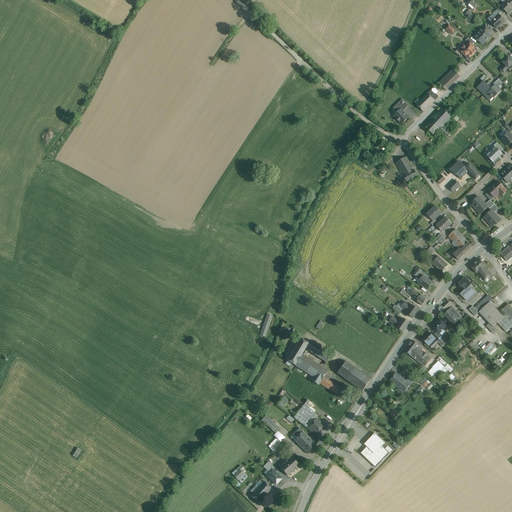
[(478,5),(472,0),(468,5),(474,10),(478,5)]
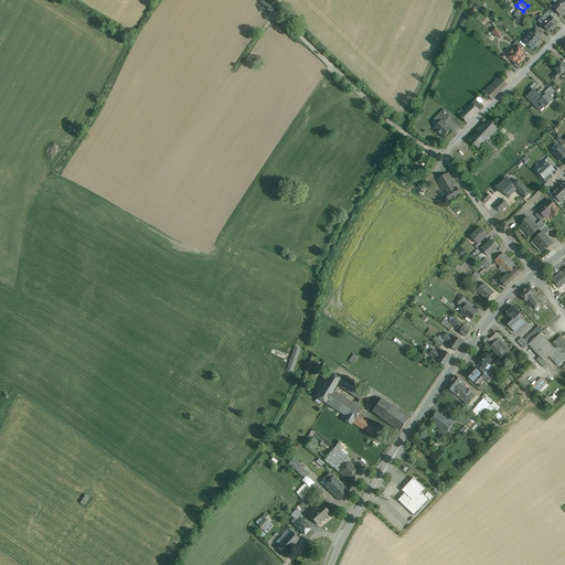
[(560,0),(553,8),(561,16),(564,10),(564,2),(562,0),(560,0)]
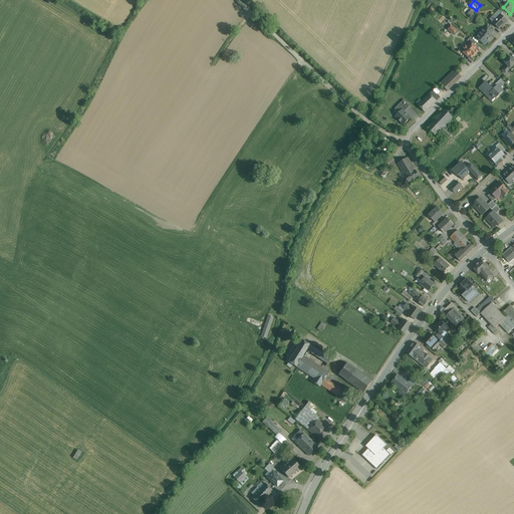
[(501,15),(493,22),(499,28),(507,21),(506,20),(502,16),(501,15)]
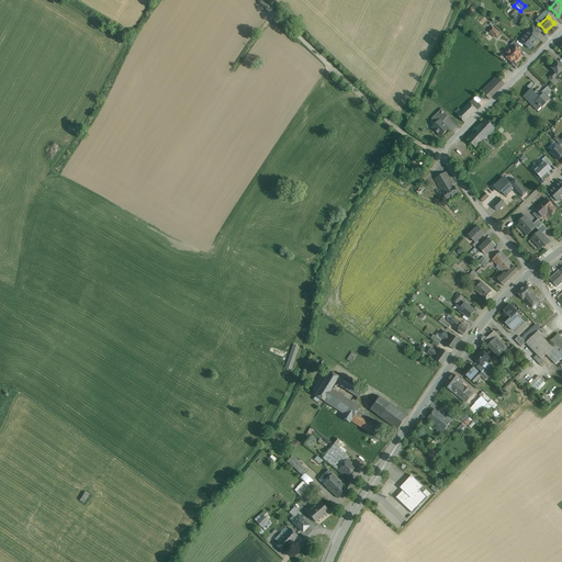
[(540,33),(532,26),(530,30),(538,36),(540,33)]
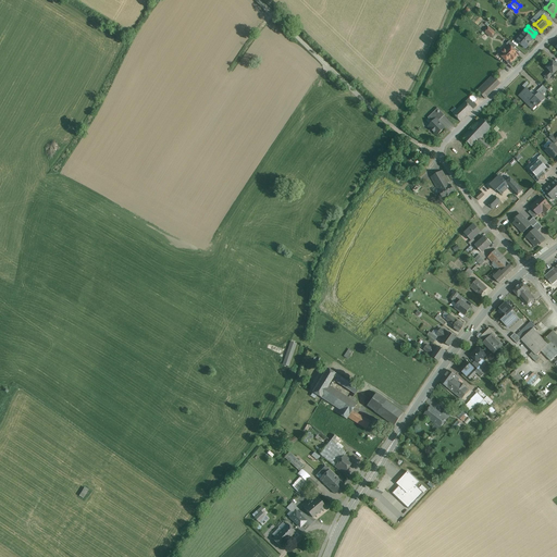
[(495,33),(490,28),(486,33),(492,37),(495,33)]
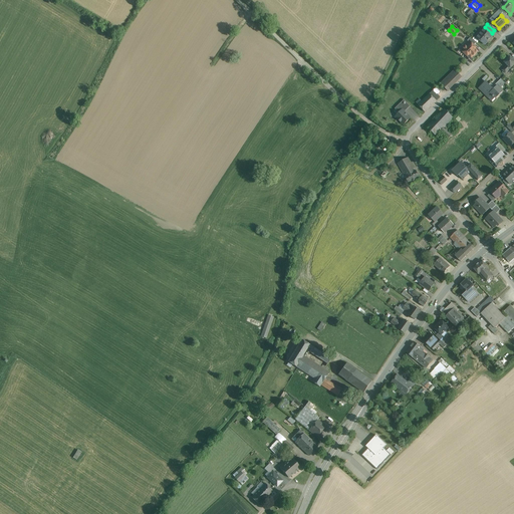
[(490,35),(485,30),(483,33),(481,35),(479,35),(477,38),(485,45),(492,36),(490,35)]
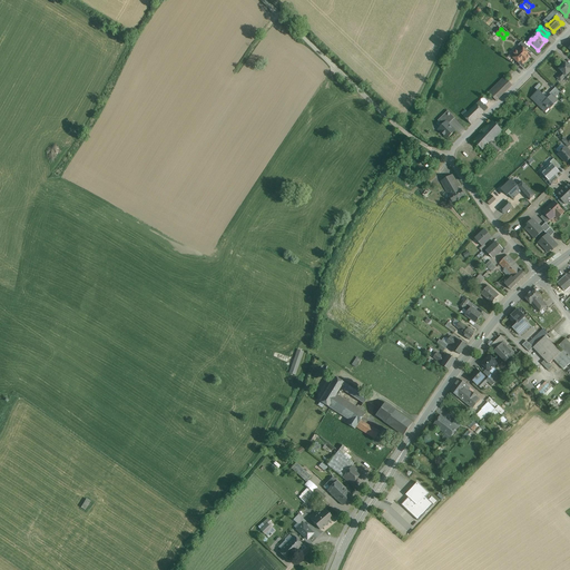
[(520,47),(513,55),(513,56),(517,59),(517,60),(521,65),(522,65),(524,62),(526,62),(528,59),(530,57),(530,56),(526,50),(521,47),(520,47)]
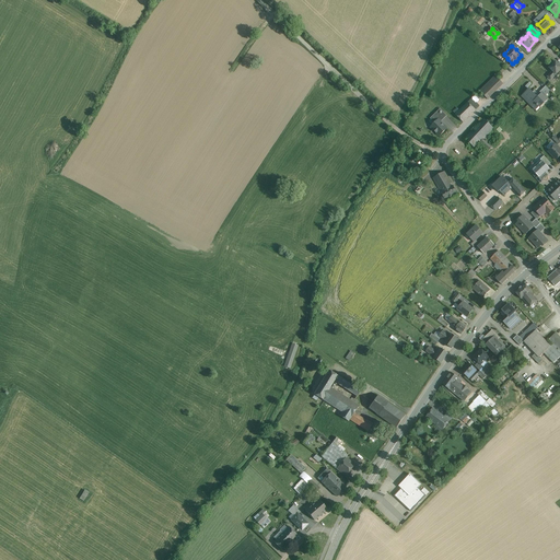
[(552,71),(547,77),(551,80),(559,70),(559,65),(556,61),(549,68),(552,71)]
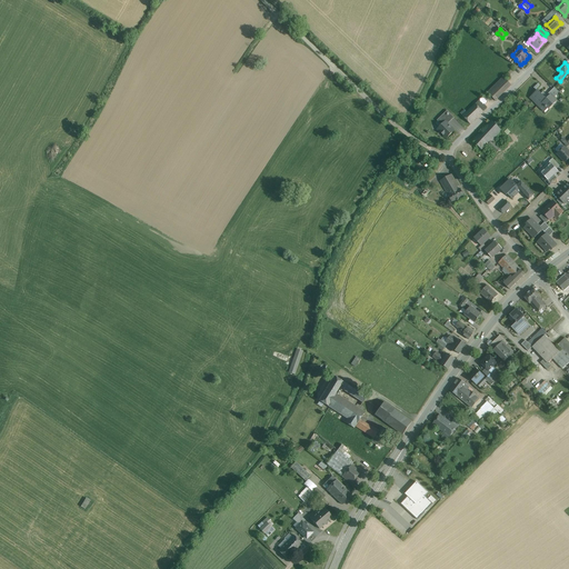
[(503,77),(488,92),(496,101),(511,86),(503,77)]
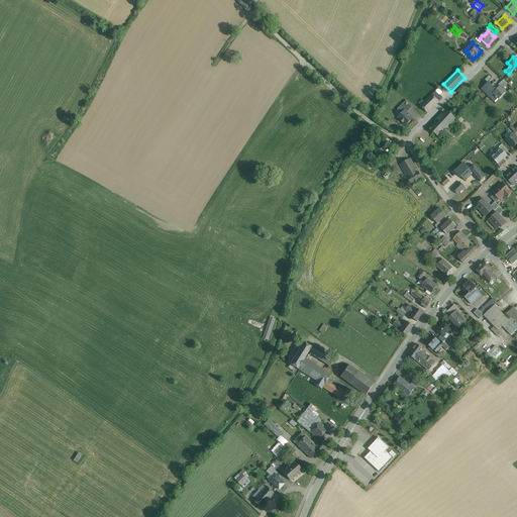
[(504,80),(500,84),(504,88),(508,84),(504,80)]
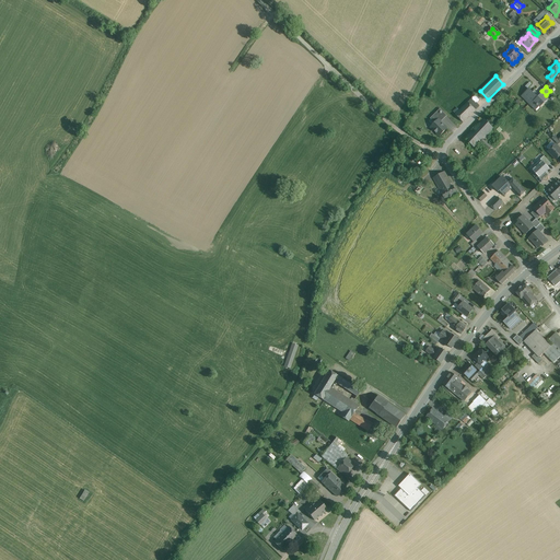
[(538,97),(528,89),(522,96),(535,108),(538,105),(540,107),(548,100),(541,93),(538,97)]
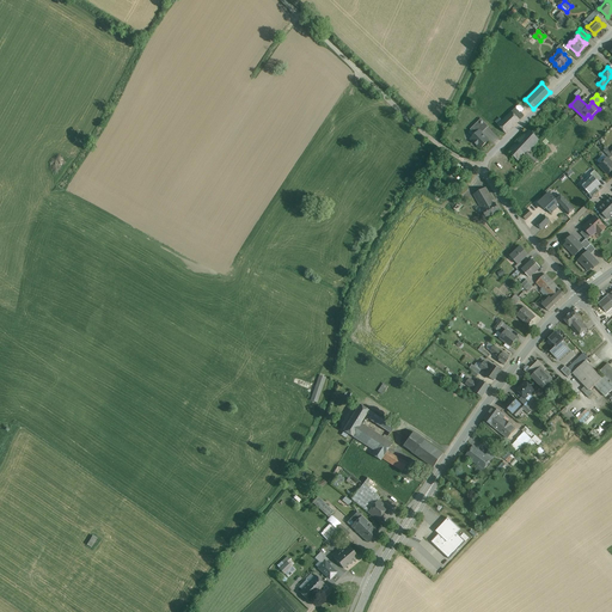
[(521,112),(516,108),(512,112),(520,121),(525,116),(521,112)]
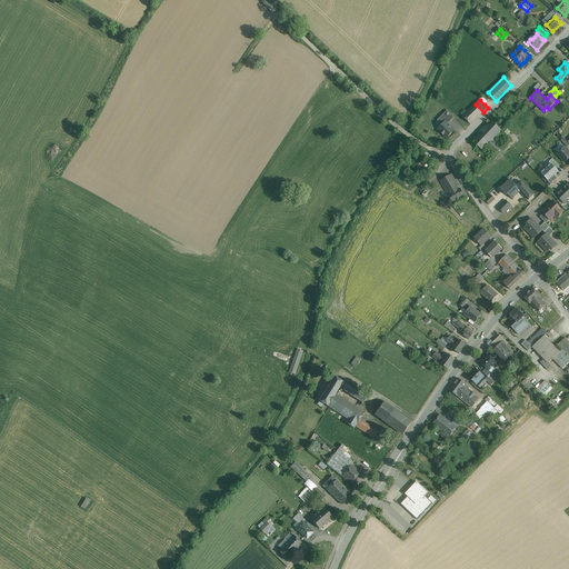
[(476,105),(462,117),(470,125),(483,112),(476,105)]
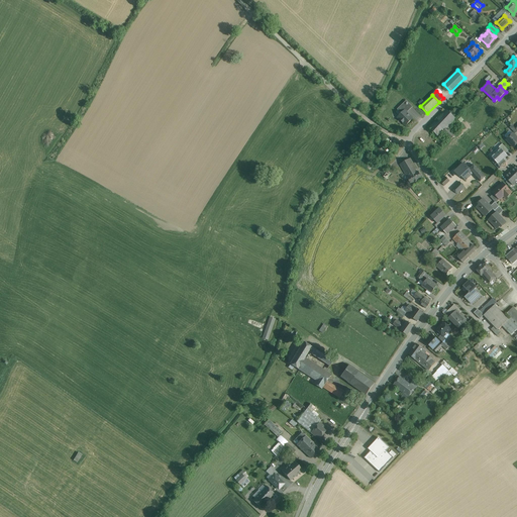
[(413,107),(406,101),(399,108),(403,113),(405,110),(407,112),(413,107)]
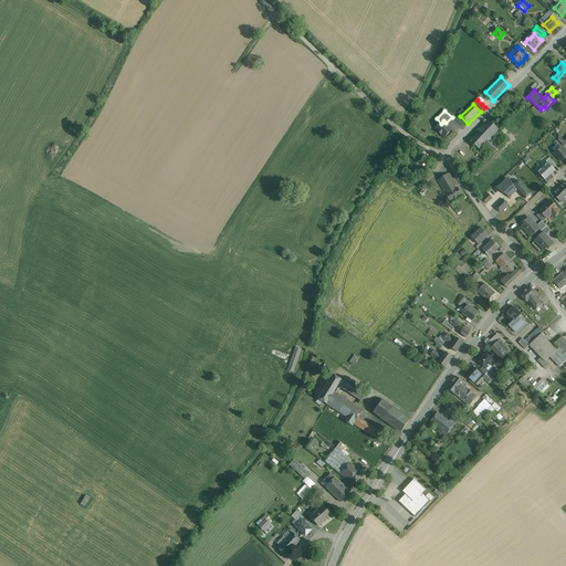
[(441,124),(436,128),(444,137),(452,129),(446,123),(443,121),(441,124)]
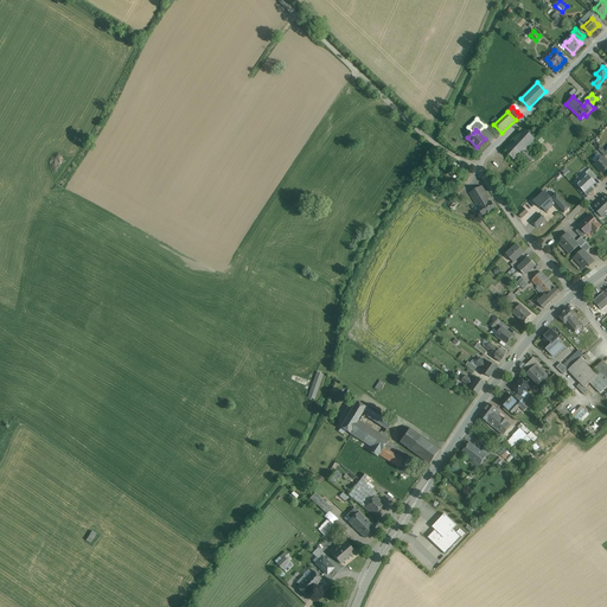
[(524,129),(517,138),(526,148),(528,147),(535,140),(524,129)]
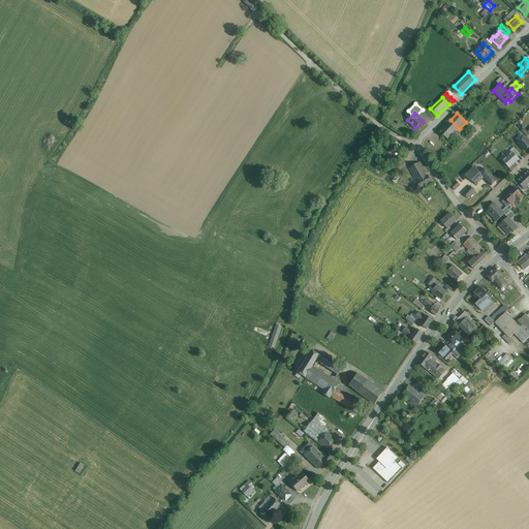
[(447,122),(439,131),(448,141),(454,134),(462,143),(465,138),(459,133),(462,130),(460,128),(459,129),(450,120),(447,122)]
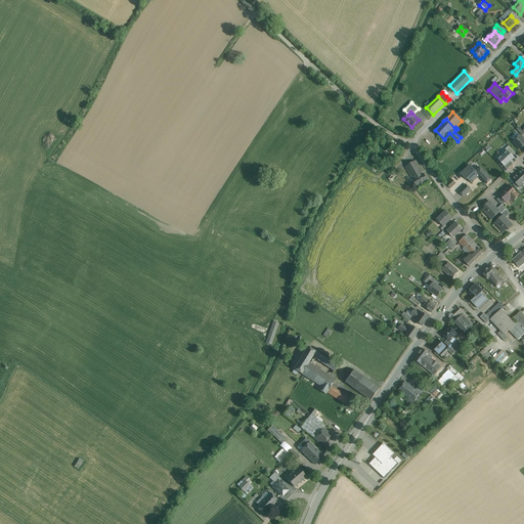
[(523,139),(520,135),(513,141),(520,149),(523,145),(523,139)]
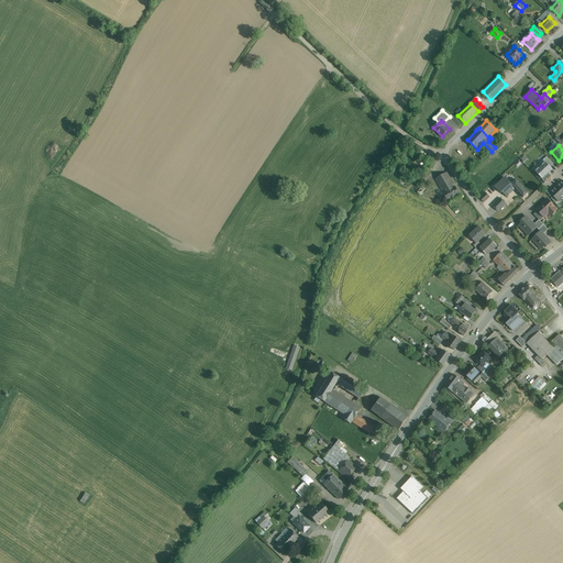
[(544,161),(550,167),(553,164),(547,157),(543,161),(544,161)]
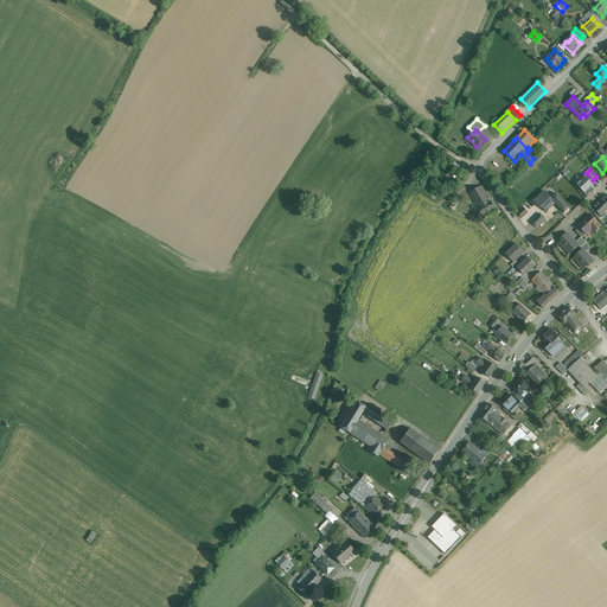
[(595,183),(593,180),(587,173),(580,180),(581,181),(577,185),(585,192),(595,183)]
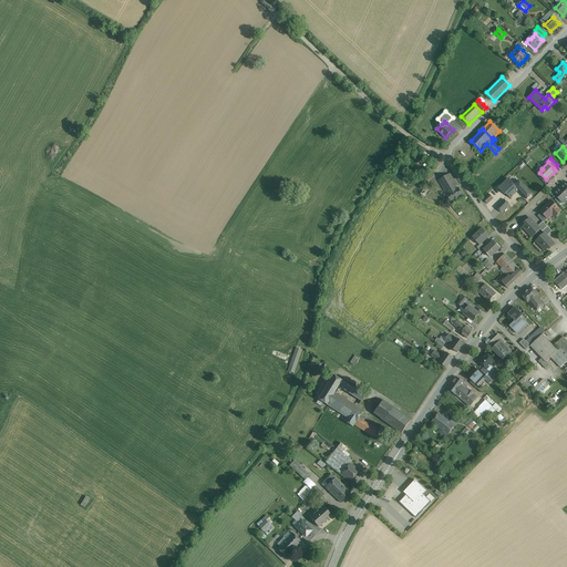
[(450,174),(439,181),(446,195),(459,188),(450,174)]
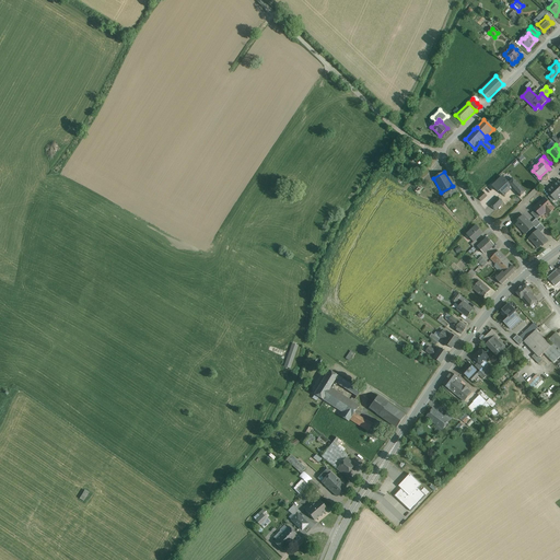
[(514,179),(508,172),(502,177),(508,183),(510,182),(511,183),(514,179)]
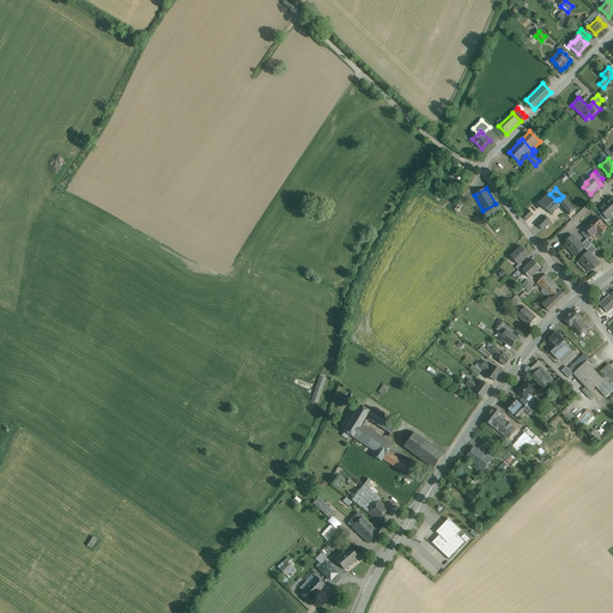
[(547,199),(538,207),(541,211),(545,207),(546,208),(556,200),(550,194),(546,198),(547,199)]
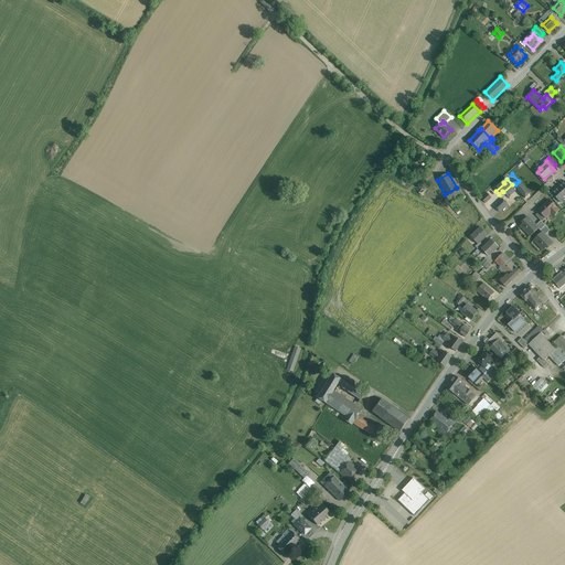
[(519,181),(515,184),(514,183),(512,184),(516,190),(525,199),(531,193),(519,181)]
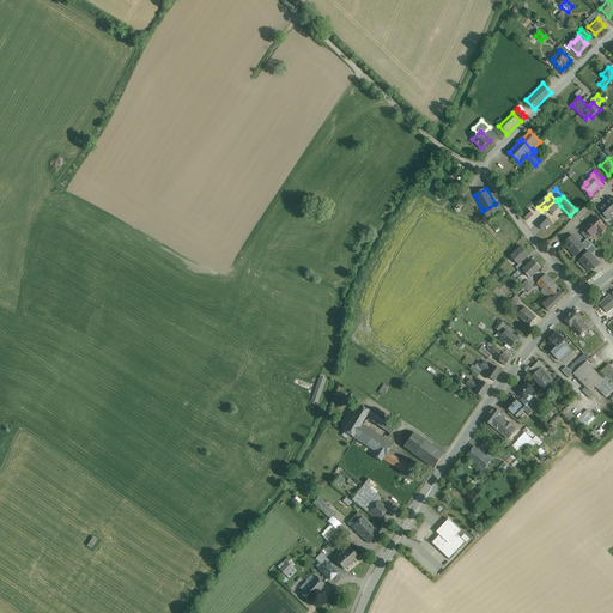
[(556,200),(546,208),(552,214),(560,206),(556,200)]
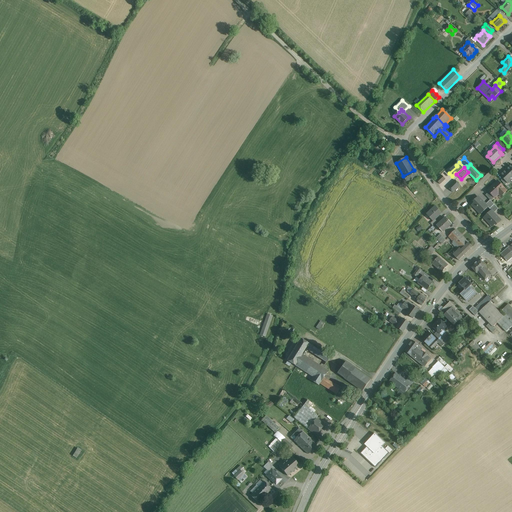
[(403,176),(407,183),(411,180),(414,179),(418,177),(414,170),(403,176)]
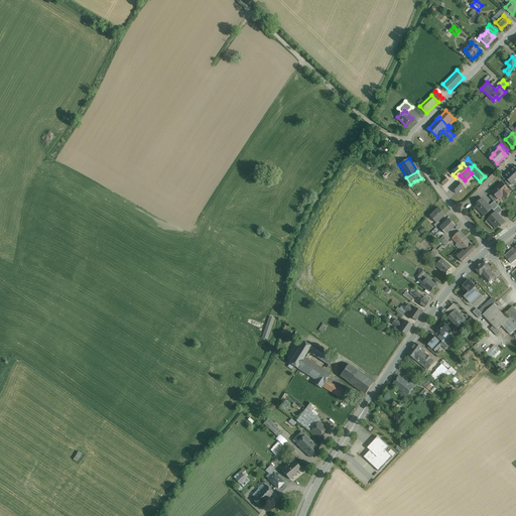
[(515,180),(515,177),(510,171),(504,176),(507,180),(511,184),(512,184),(515,180)]
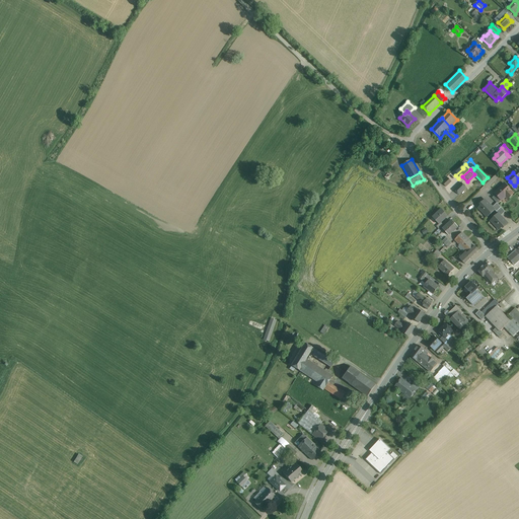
[(452,182),(447,177),(442,181),(447,188),(452,182)]
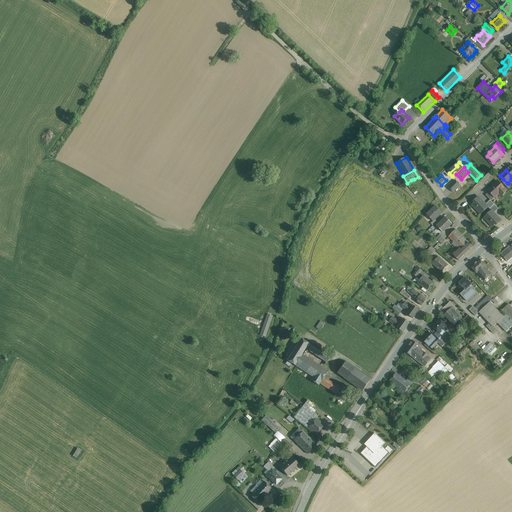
[(455,180),(448,187),(453,192),(460,185),(455,180)]
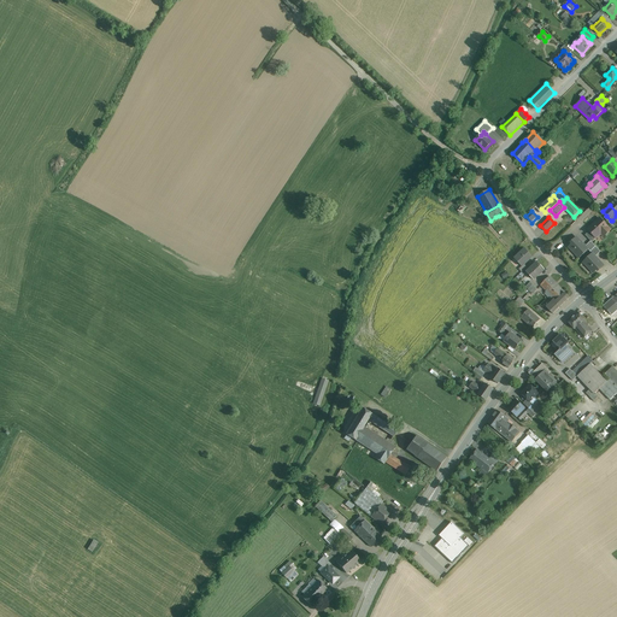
[(600,218),(588,229),(589,231),(595,239),(597,239),(603,233),(605,235),(611,231),(600,218)]
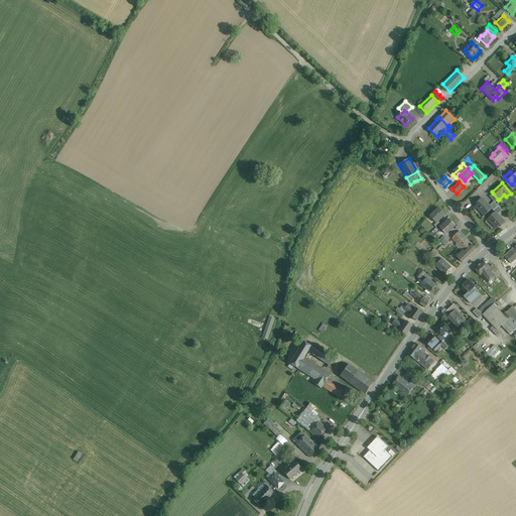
[(498,200),(493,194),(489,197),(494,202),(495,203),(498,200)]
